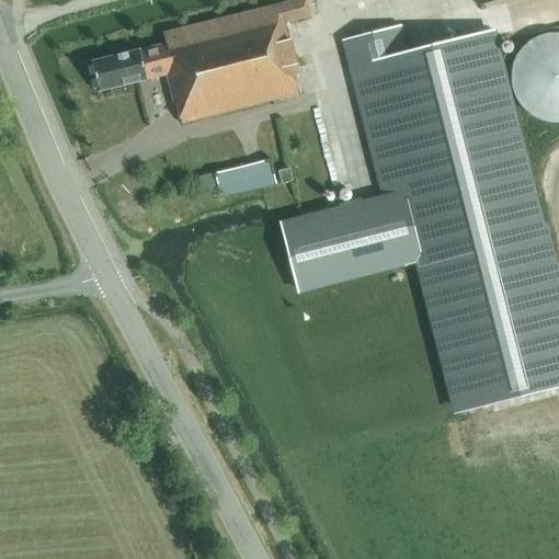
[(284,21),(308,14),(305,0),(287,0),(161,31),(163,42),(90,60),(97,90),(164,72),(172,102),(174,102),(179,122),(297,92),(292,73),(297,71),(284,21)]
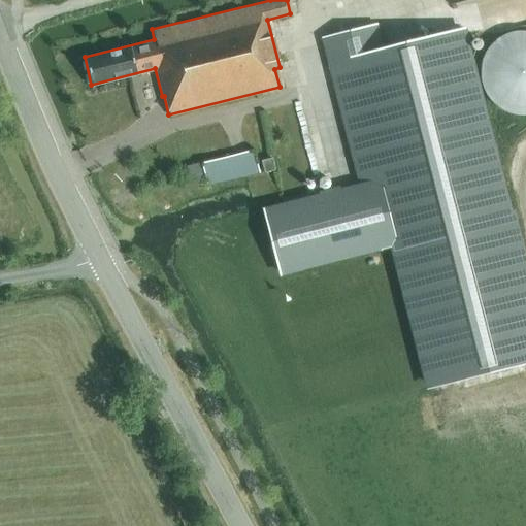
[(375,23),(322,36),(359,186),(263,210),(278,270),(394,242),(429,385),(525,359),(525,284),(508,216),(503,217),(457,30),(383,50),(375,23)]
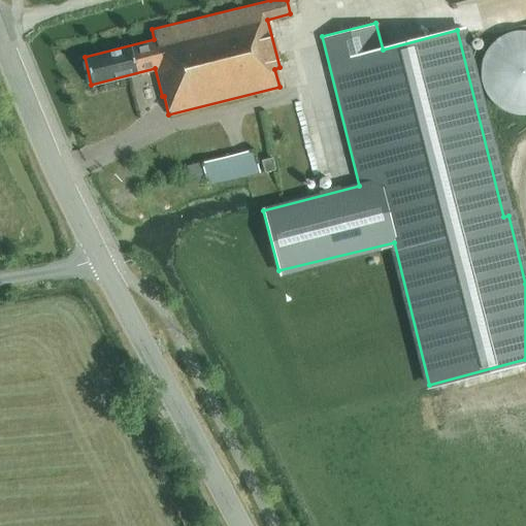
[(513,29),(504,32),(497,35),(491,41),(487,45),(483,52),(480,59),(480,68),(480,74),(481,83),(483,90),(487,95),(492,101),(497,106),(503,109),(511,112),(518,113),(525,113),(525,112),(525,29),(520,28),(513,29)]
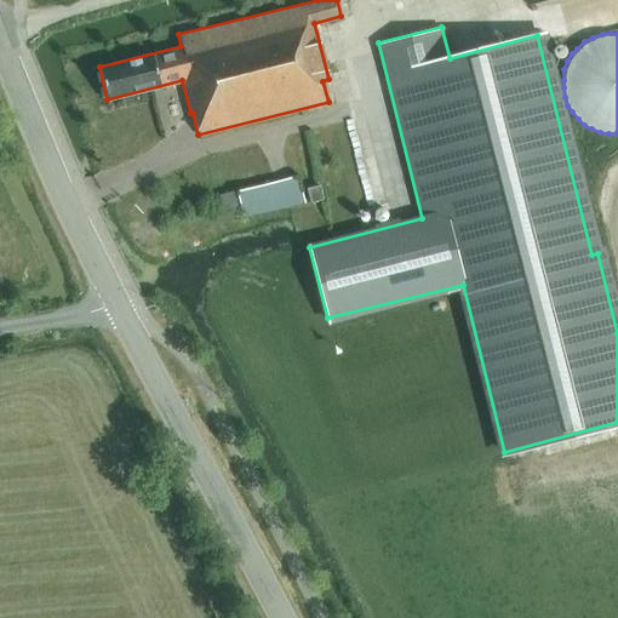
[(242,217),(304,202),(296,175),(235,190),(242,217)]
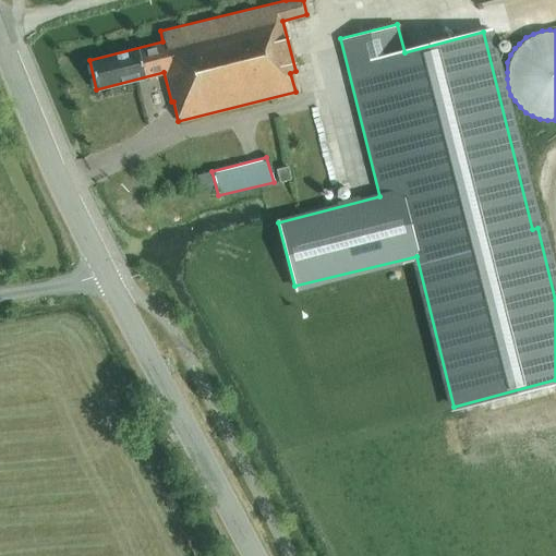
[(277,181),(289,179),(286,166),(274,169),(277,181)]
